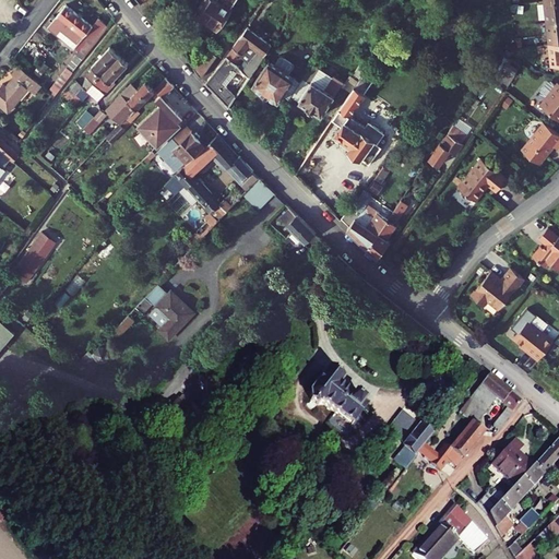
[(236,0),(203,0),(193,15),(203,22),(202,23),(216,32),(236,0)]
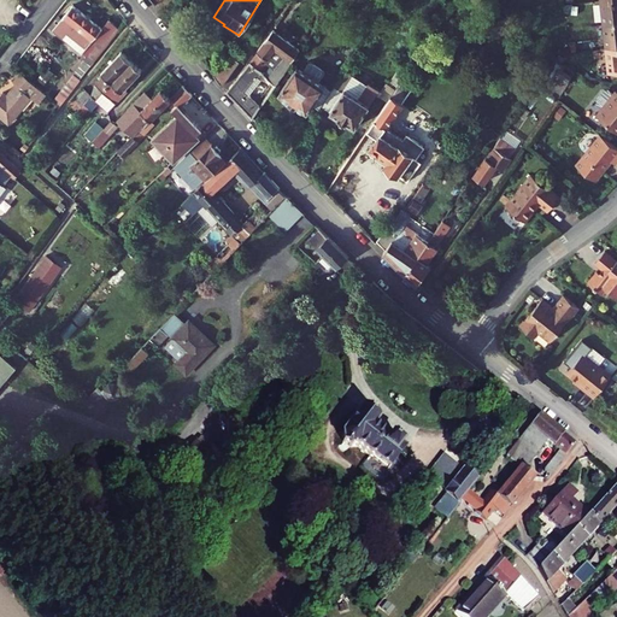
[(616,0),(604,0),(600,0),(604,25),(616,23),(616,0)]
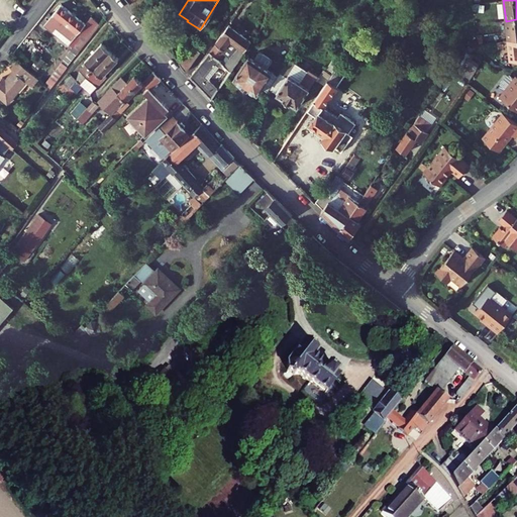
[(62,61),(68,66),(100,23),(92,16),(86,23),(62,3),(52,16),(49,14),(42,23),(73,47),(62,61)]
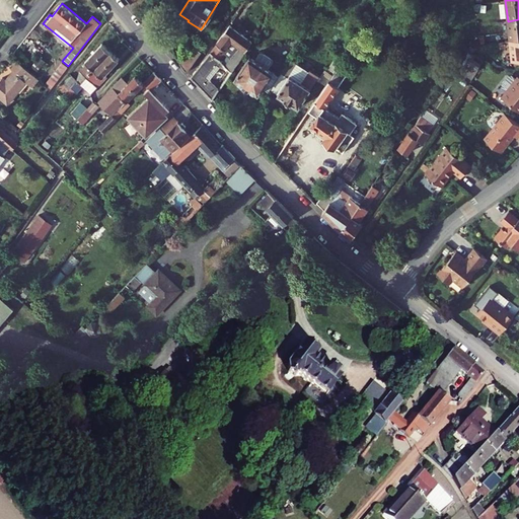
[(380,17),(375,14),(368,24),(373,27),(380,17)]
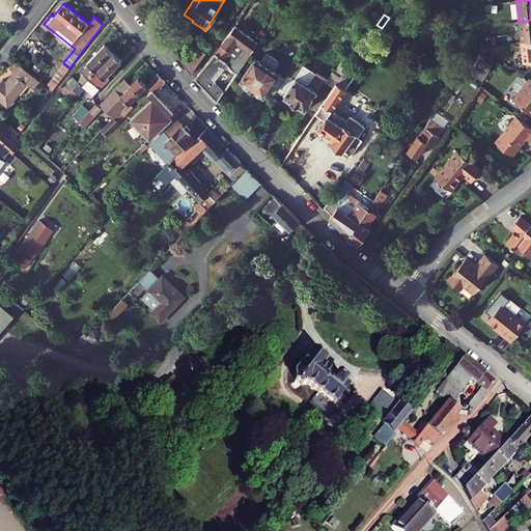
[(530,20),(520,22),(522,42),(530,39),(530,20)]
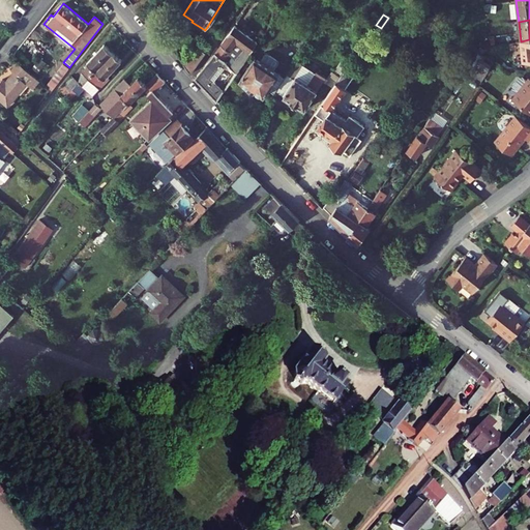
[(222,45),(215,53),(225,62),(230,56),(233,58),(228,64),(237,72),(239,69),(245,60),(258,42),(235,25),(221,43),(222,45)]
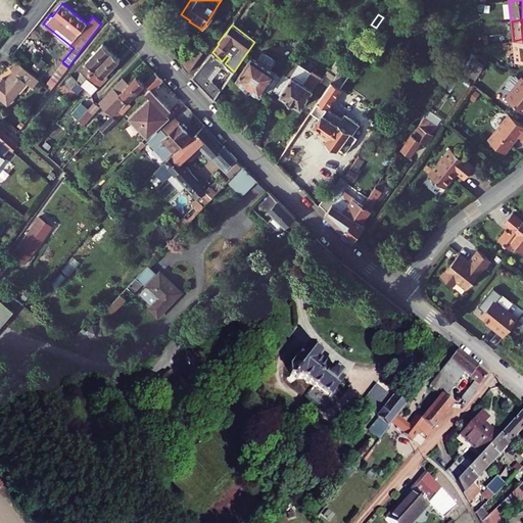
[(517,63),(522,61),(522,39),(514,41),(517,63)]
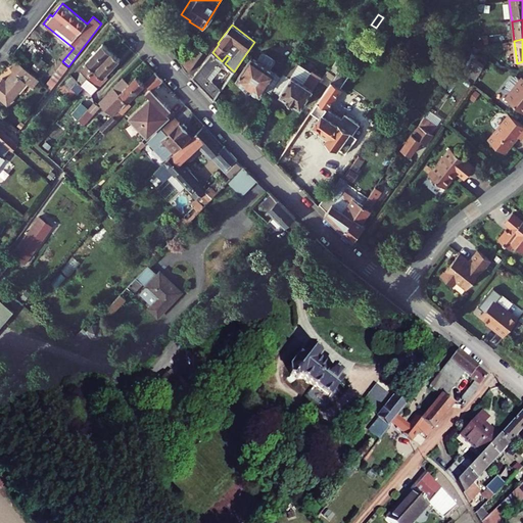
[(80,84),(110,51),(102,43),(82,64),(84,66),(80,72),(78,79),(79,80),(78,81),(80,84)]
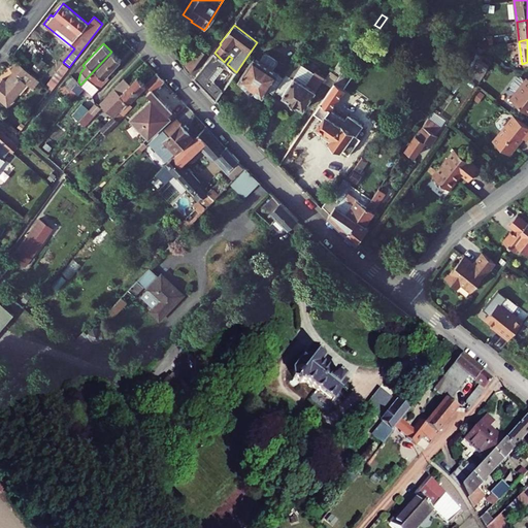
[(92,95),(108,77),(106,75),(121,60),(111,52),(80,85),(78,81),(76,80),(69,88),(75,93),(83,87),(92,95)]
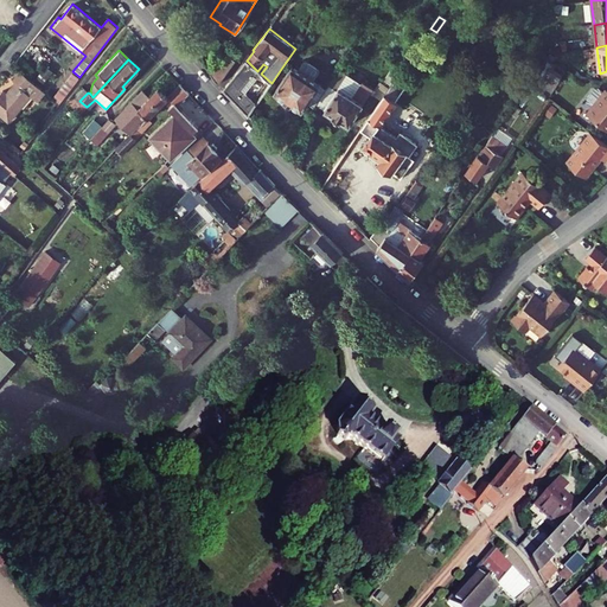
[(257,71),(247,61),(225,89),(230,95),(250,115),(257,104),(247,94),(243,90),(254,74),(259,77),(261,74),(257,71)]
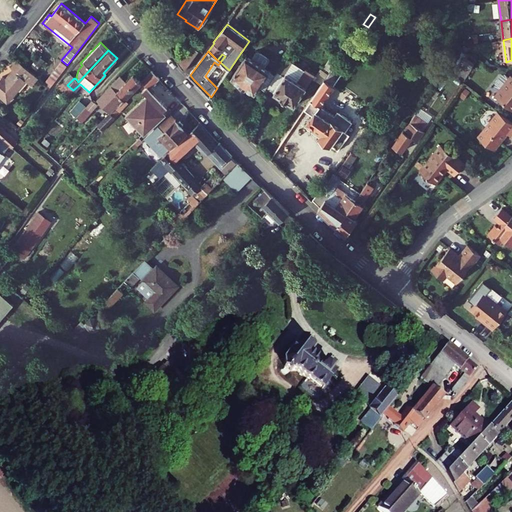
[(247,58),(234,76),(256,91),(259,86),(265,90),(275,77),(265,70),(271,60),(270,58),(259,51),(256,53),(251,61),(247,58)]
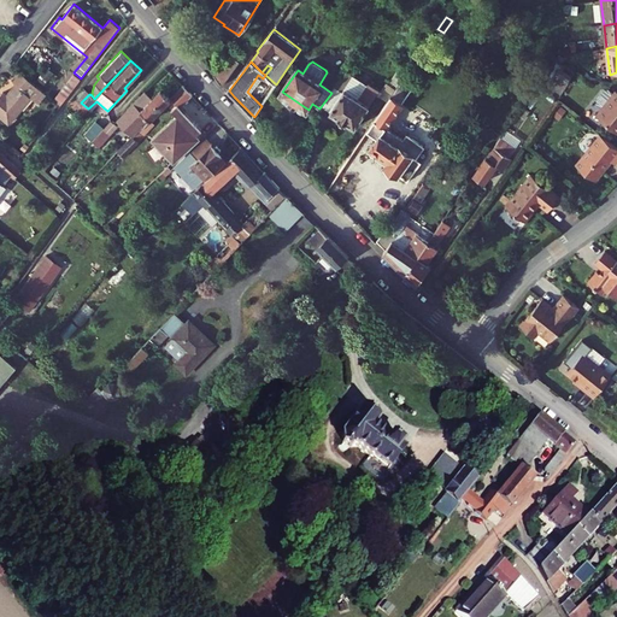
[(229,64),(217,78),(224,86),(236,69),(235,68),(229,64)]
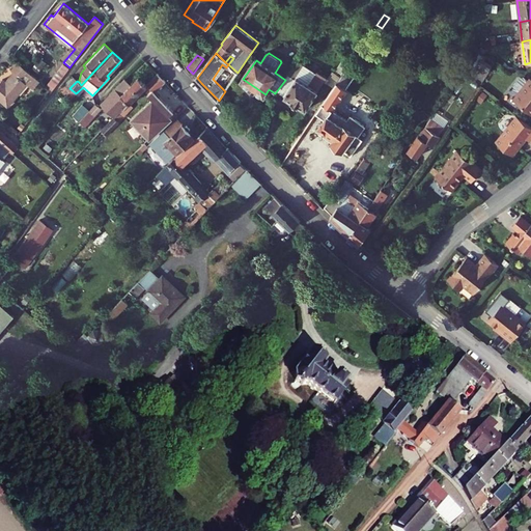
[(346,56),(335,73),(341,77),(344,73),(352,60),(346,56)]
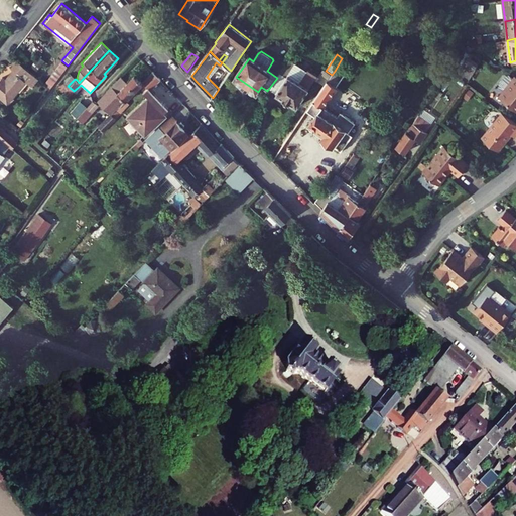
[(243,60),(239,58),(233,68),(236,70),(243,60)]
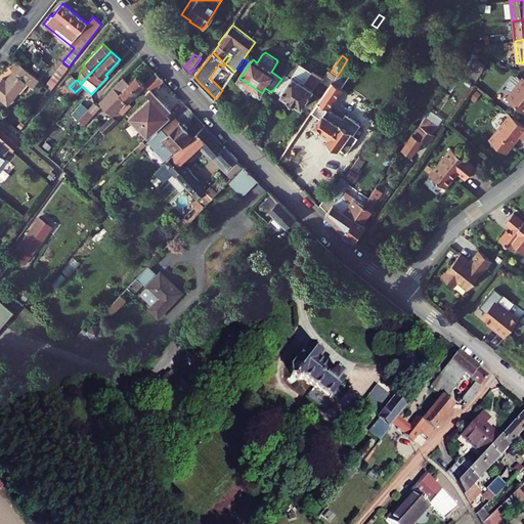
[(34,67),(39,72),(43,66),(38,61),(34,67)]
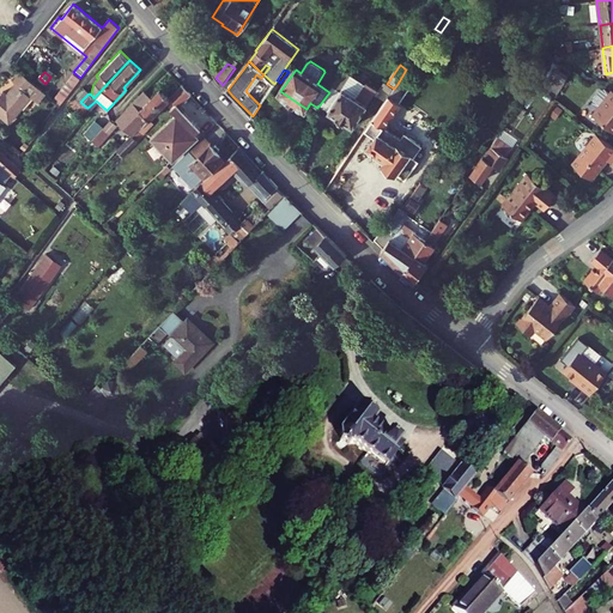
[(0,92),(0,115),(8,122),(30,97),(37,102),(44,93),(22,73),(13,83),(16,85),(6,95),(1,91),(0,92)]
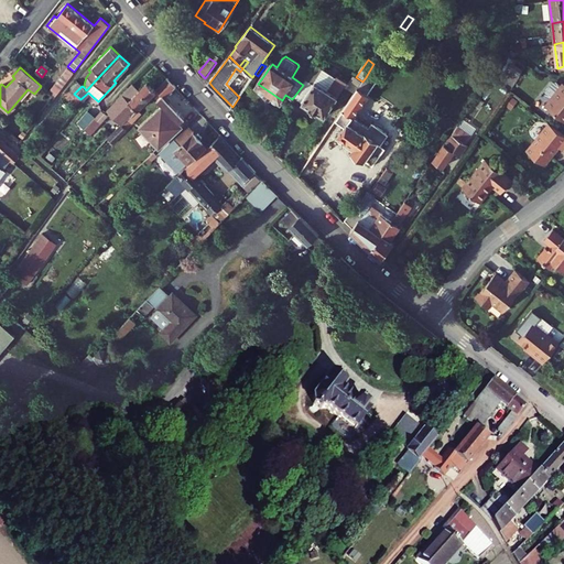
[(236,68),(226,84),(229,87),(240,72),(236,68)]
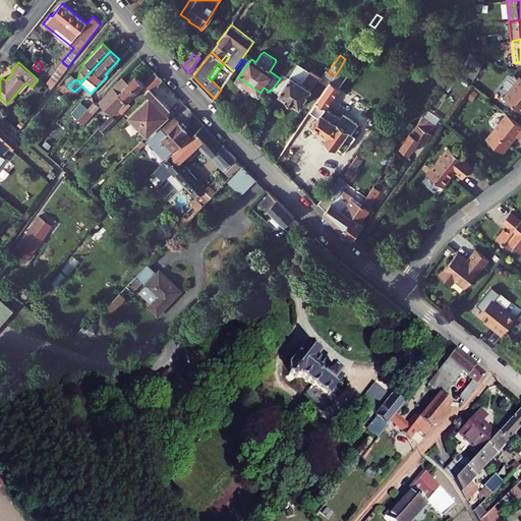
[(41,79),(51,89),(64,71),(59,68),(50,78),(45,74),(41,79)]
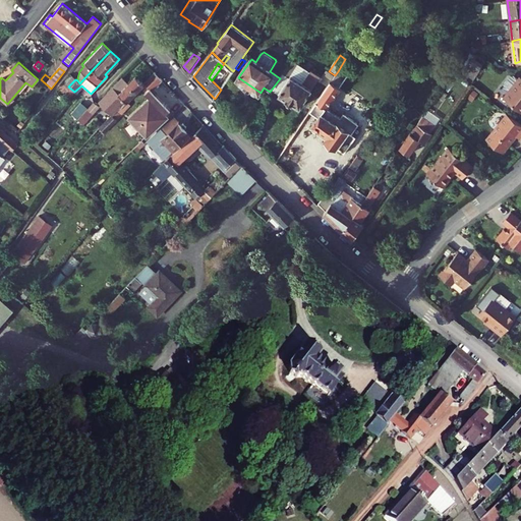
[(292,75),(279,95),(300,109),(319,80),(321,81),(324,78),(311,70),(305,79),(303,78),(301,80),(292,75)]
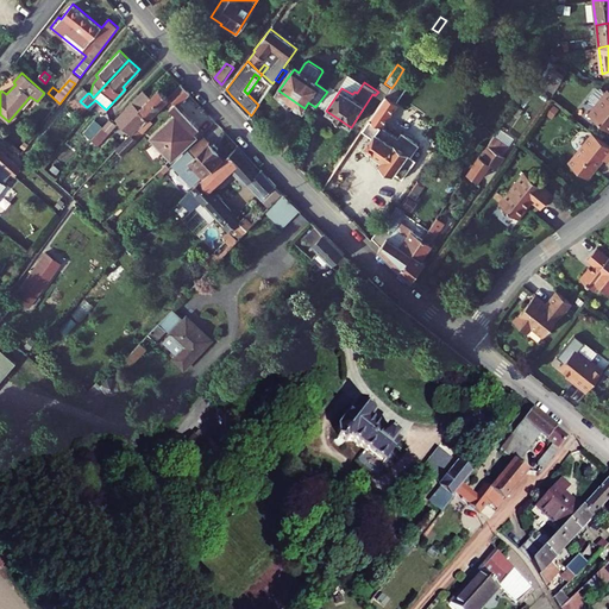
[(391,88),(387,94),(395,99),(402,88),(395,83),(391,88)]
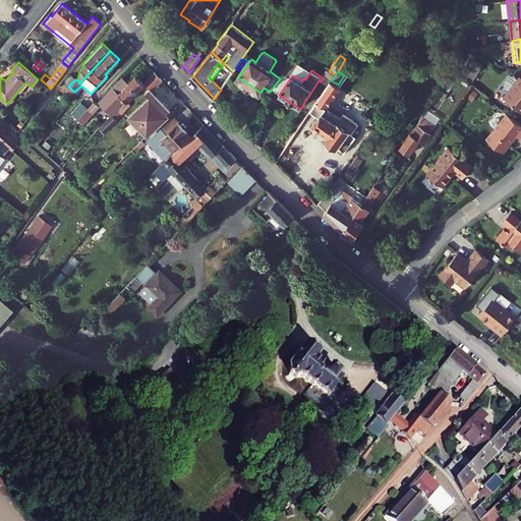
[(154,72),(145,81),(152,90),(154,88),(162,79),(154,72)]
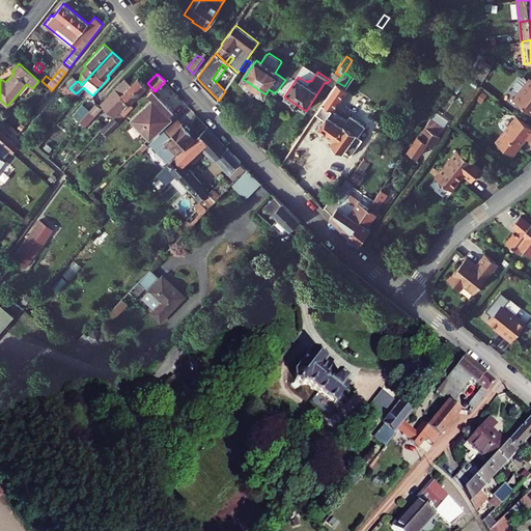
[(71,100),(76,93),(70,88),(77,81),(72,76),(60,89),(71,100)]
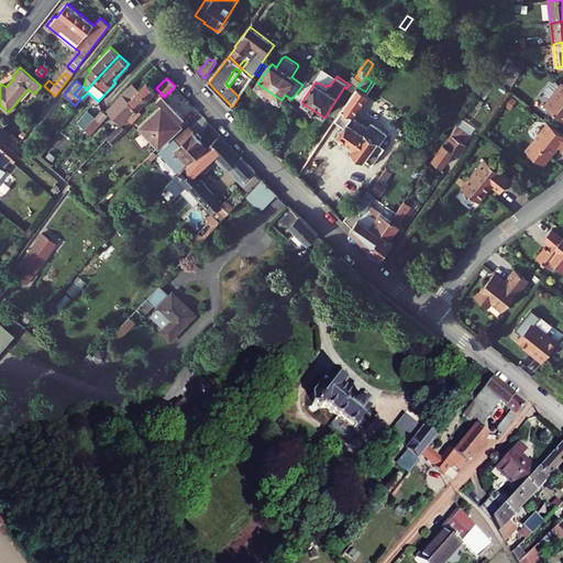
[(109,112),(120,123),(129,116),(130,117),(133,112),(151,94),(155,89),(146,80),(139,89),(133,84),(114,102),(117,105),(109,112)]
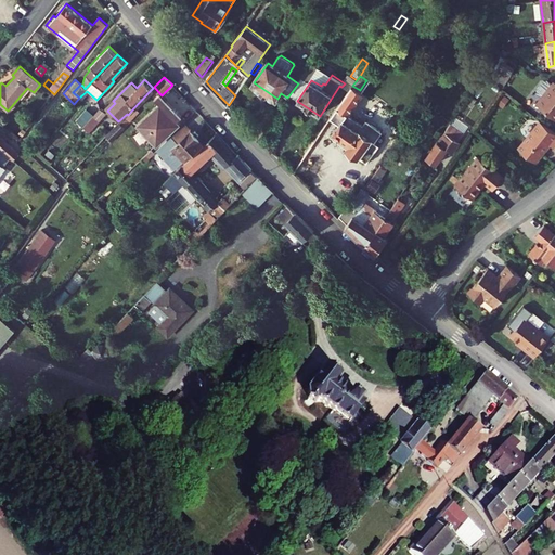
[(545,98),(540,104),(554,116),(554,85),(552,82),(547,82),(541,90),(541,94),(545,98)]
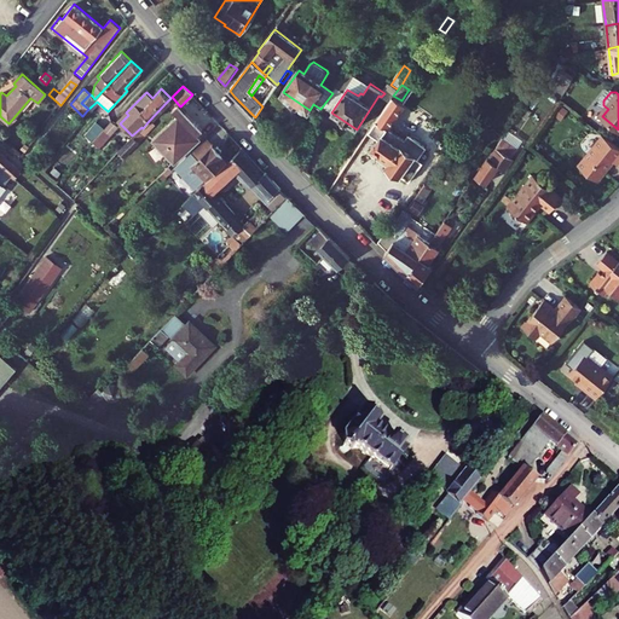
[(401,100),(393,96),(370,132),(379,138),(370,149),(388,162),(385,167),(401,178),(403,177),(410,181),(423,162),(399,144),(399,145),(385,136),(389,127),(386,126),(401,100)]
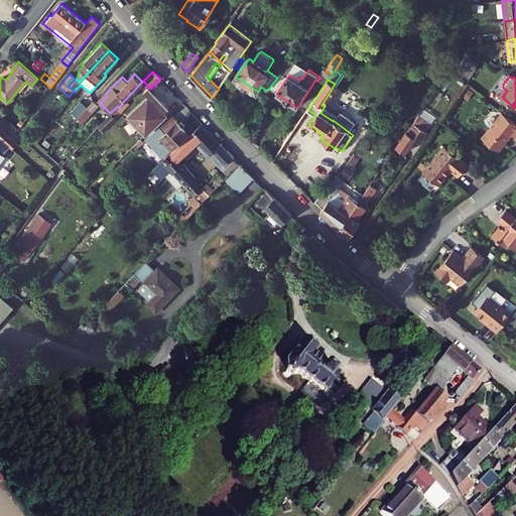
[(143,81),(142,82),(138,86),(147,95),(126,115),(144,135),(166,115),(163,111),(167,108),(154,93),(156,92),(152,87),(150,89),(143,81)]
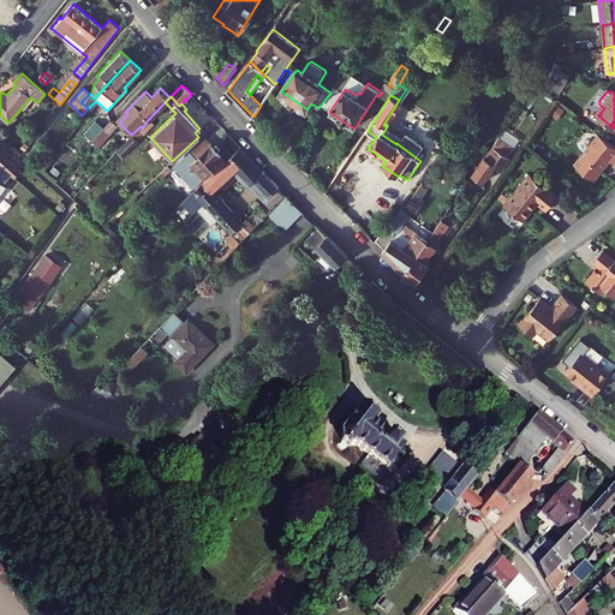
[(204,126),(210,133),(220,124),(214,118),(204,126)]
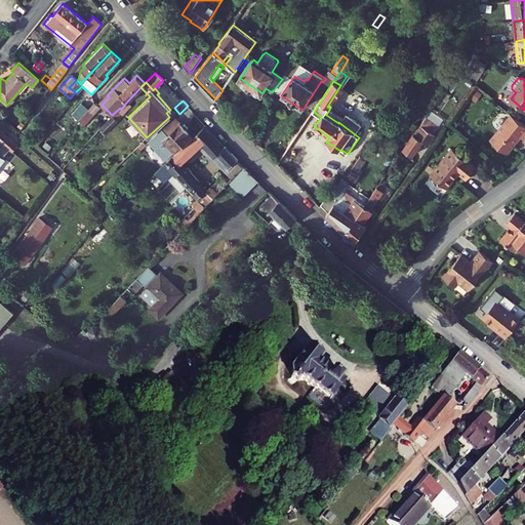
[(94,103),(88,110),(92,114),(99,107),(94,103)]
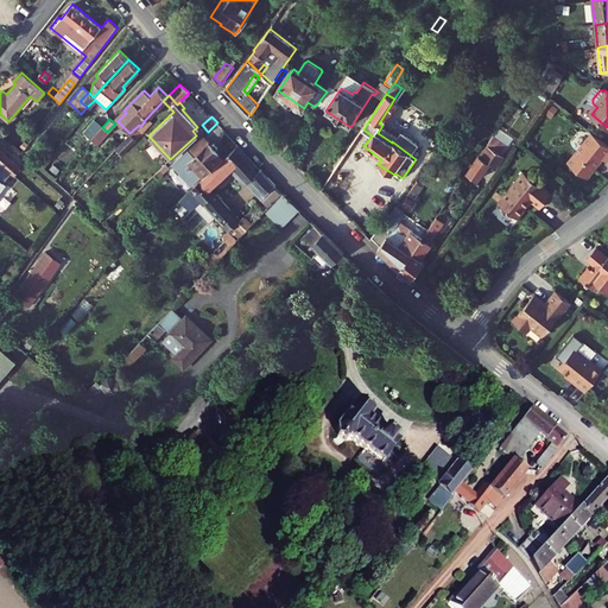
[(116,149),(122,154),(137,140),(135,139),(143,134),(149,127),(144,121),(140,126),(139,125),(130,133),(116,149)]
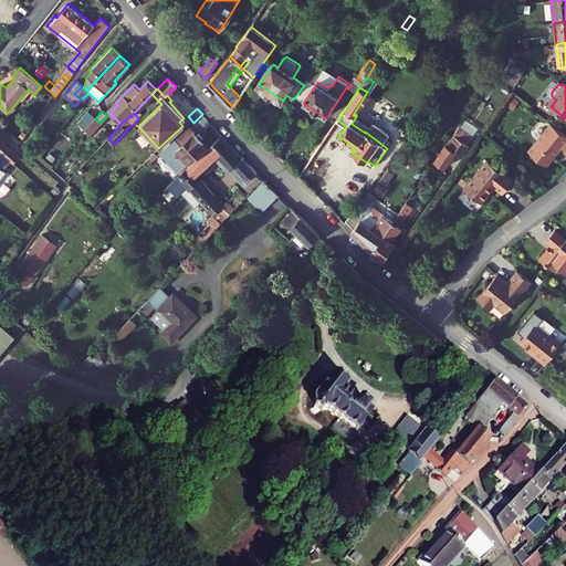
[(84,129),(90,134),(100,123),(95,118),(84,129)]
